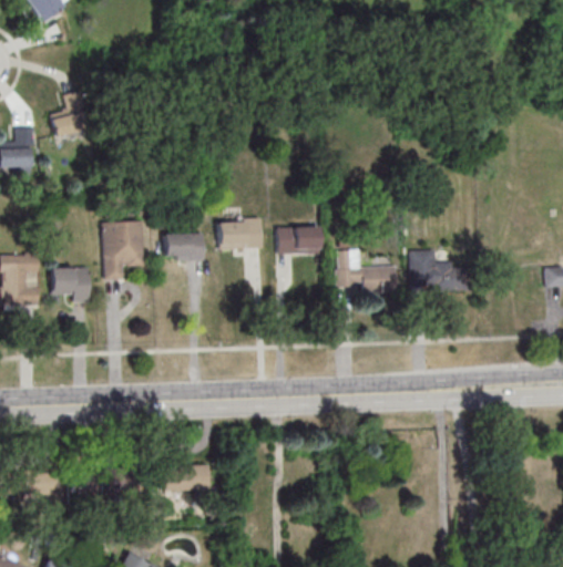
[(27,0),(43,22),(73,0),(72,0),(27,0)]
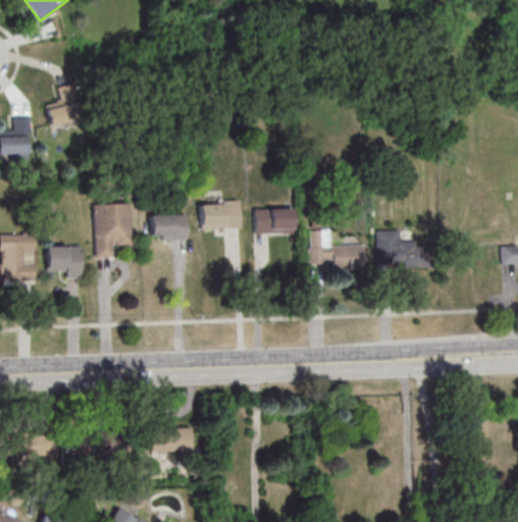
[(48,103),(53,125),(88,117),(83,95),(48,103)]
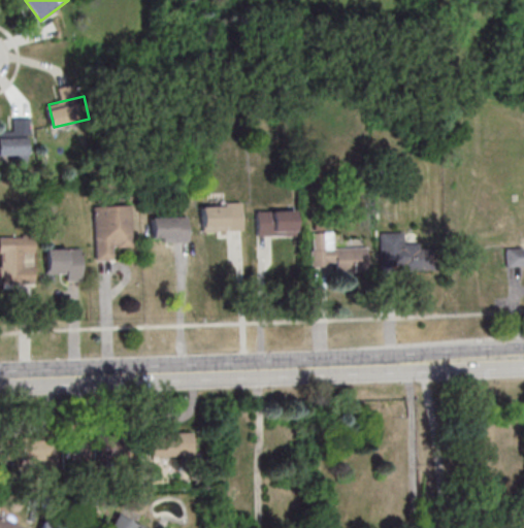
[(0,130),(0,143),(0,156),(12,156),(12,163),(33,163),(31,118),(15,118),(15,130),(0,130)]
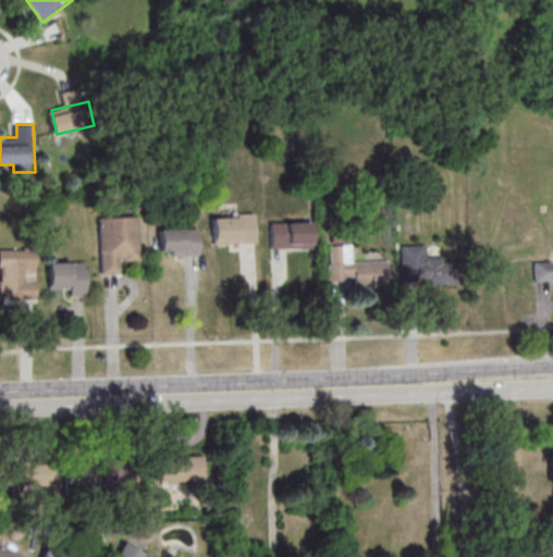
[(216,218),(257,217),(258,243),(250,244),(217,244),(216,218)]
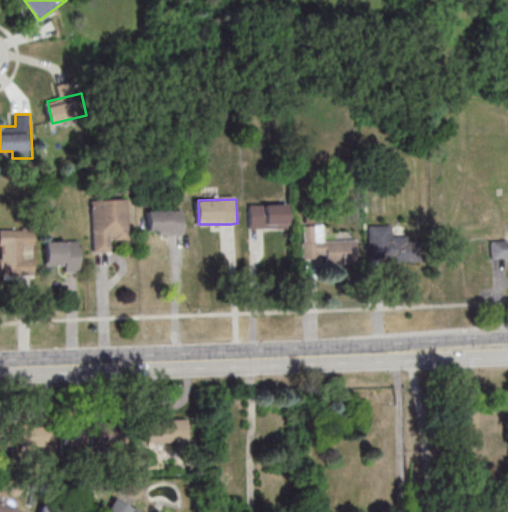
[(93,201),(128,200),(130,240),(114,240),(114,238),(111,239),(111,251),(95,252),(93,201)]
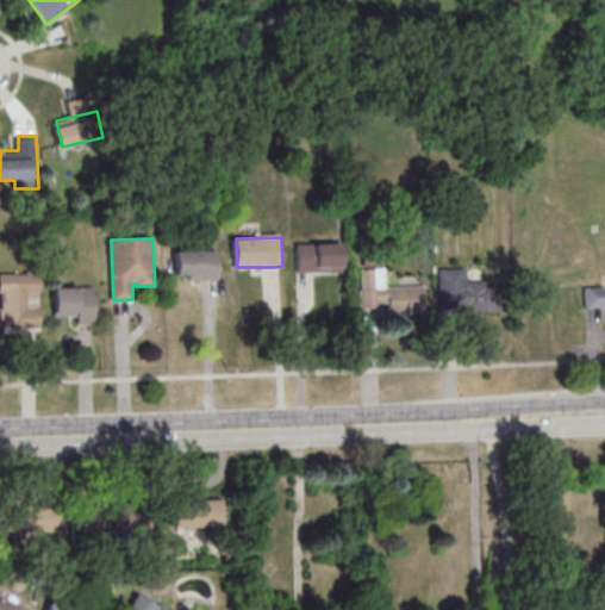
[(298,246),(344,244),(344,273),(299,274),(298,246)]
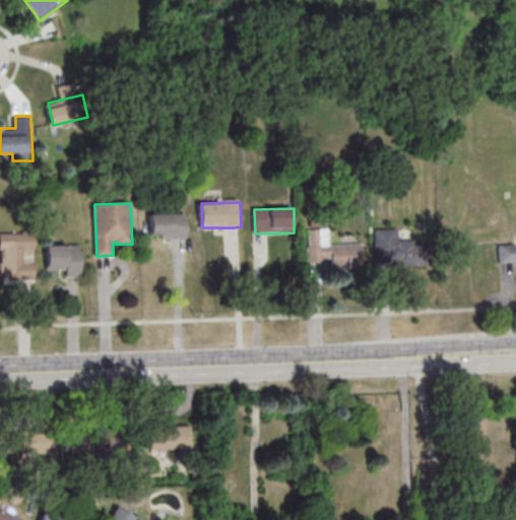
[(150,215),(187,214),(188,238),(180,239),(163,239),(163,235),(151,236),(150,215)]
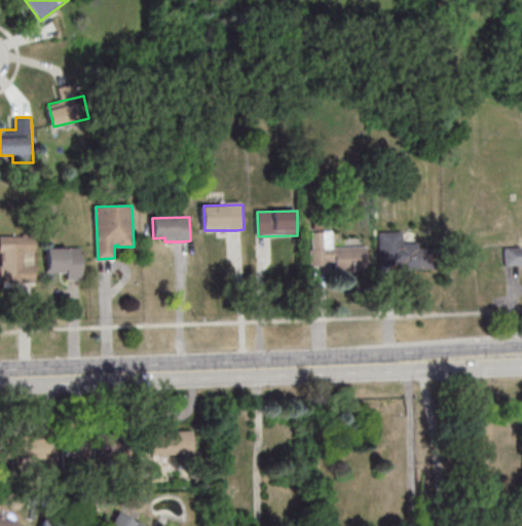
[(379,232),(403,231),(404,242),(418,242),(418,248),(434,248),(435,269),(401,270),(401,265),(380,265),(379,232)]
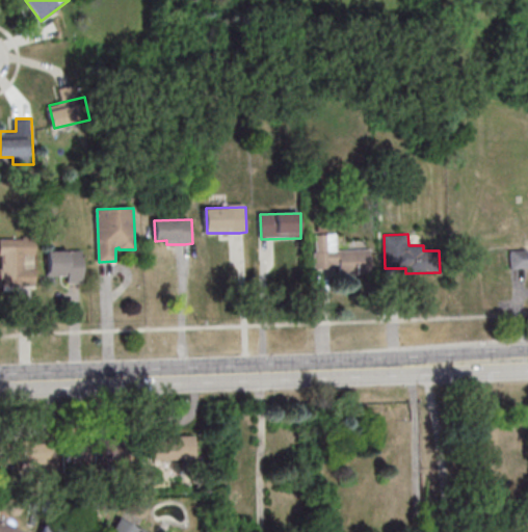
[(1,238),(1,289),(37,289),(37,238),(1,238)]
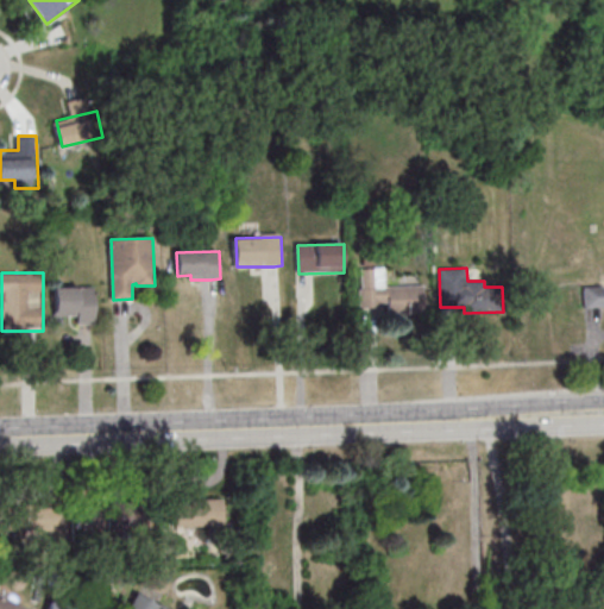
[(379,287),(425,286),(426,314),(379,315),(379,287)]
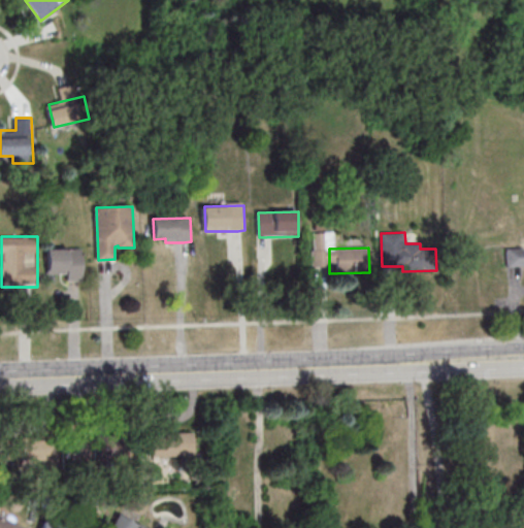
[(50,249),(50,274),(68,273),(68,281),(86,281),(86,249),(50,249)]
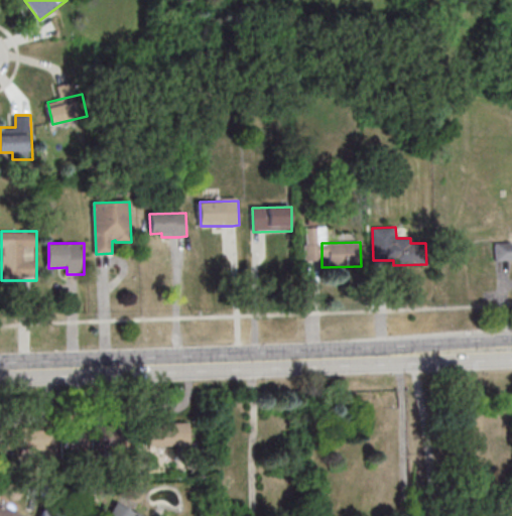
[(511,243),(498,243),(498,260),(511,259),(511,243)]
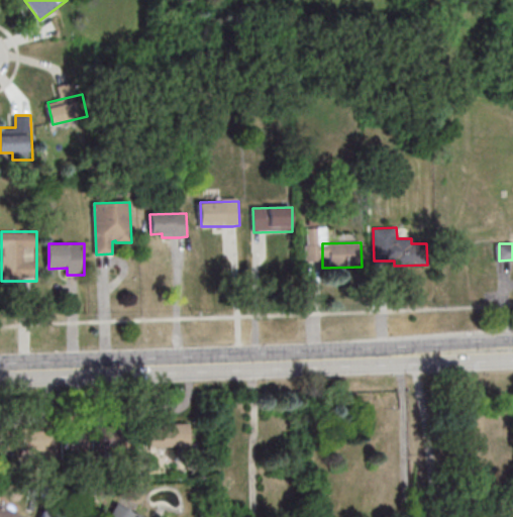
[(148,447),(192,447),(192,424),(148,424),(148,447)]
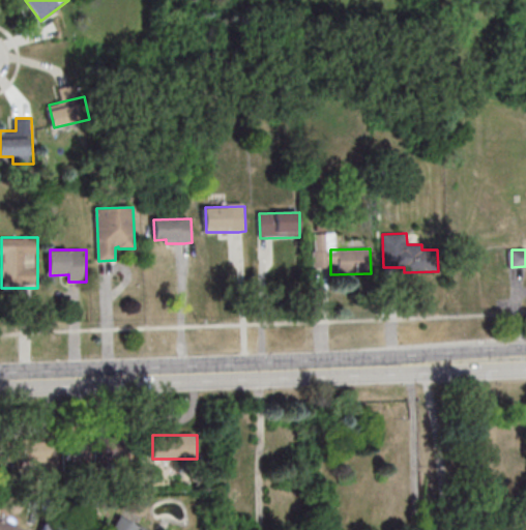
[(153,529),(121,514),(113,529),(153,529)]
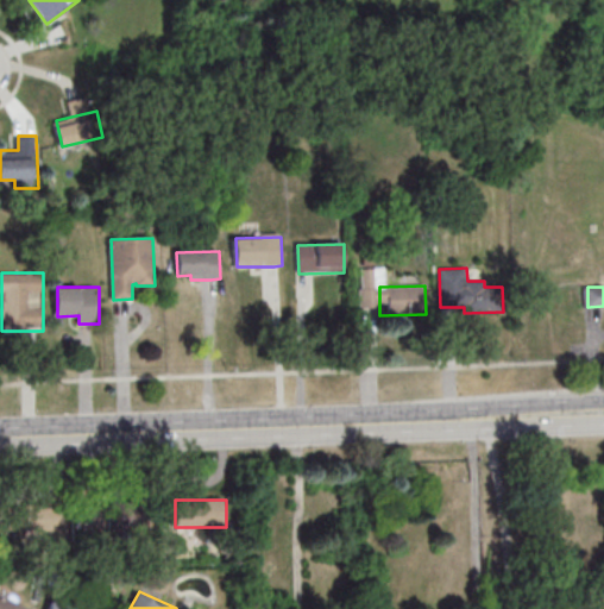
[(0,608),(0,595),(27,608),(0,608)]
